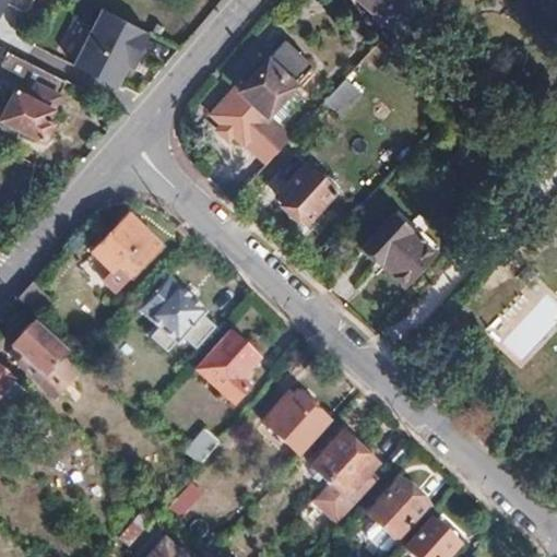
[(0,0),(0,21),(3,23),(11,8),(31,18),(38,0),(0,0)]
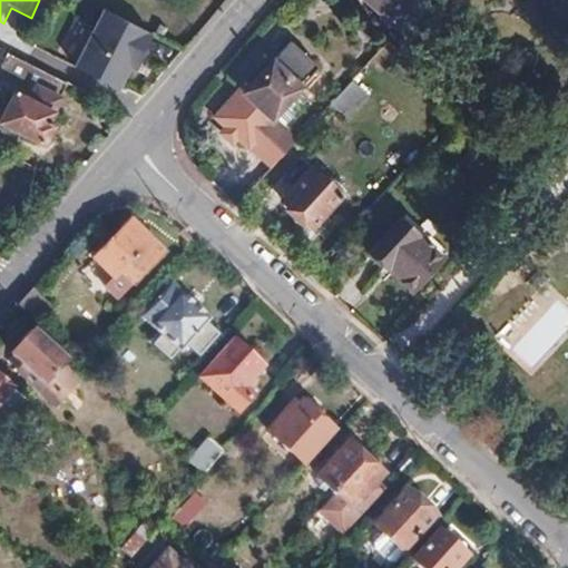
[(362,0),(398,31),(410,19),(413,22),(421,15),(417,10),(426,0),(362,0)]
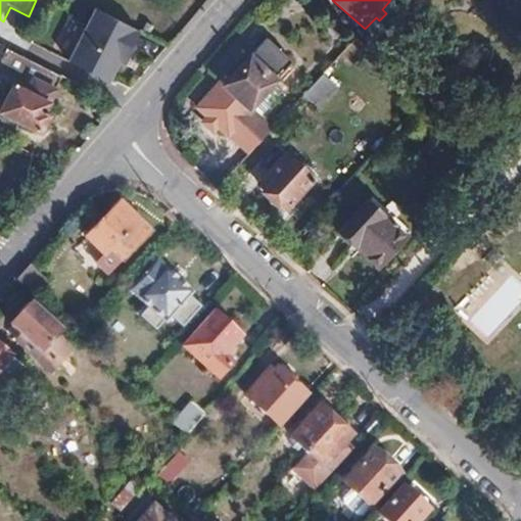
[(144,35),(99,12),(73,65),(112,85),(123,65),(129,67),(137,50),(136,49),(144,35)]
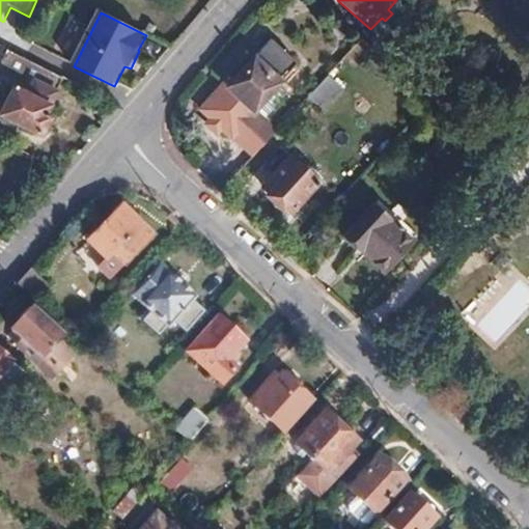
[(147,24),(144,31),(151,35),(155,27),(147,24)]
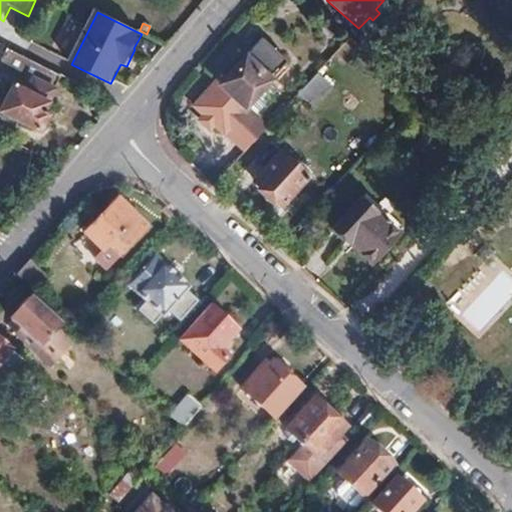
[(246,107),(286,62),(262,40),(222,85),(219,82),(196,108),(245,153),(268,126),(246,107)]
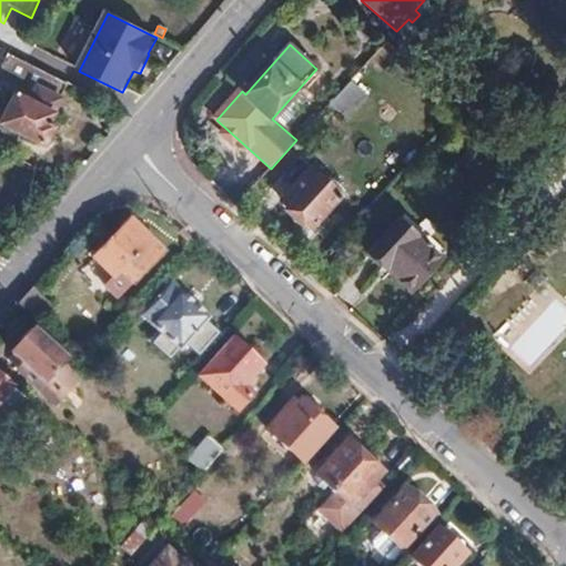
[(49,124),(70,83),(11,53),(0,72),(0,88),(16,97),(1,123),(44,145),(47,142),(51,144),(57,134),(52,132),(54,128),(49,124)]
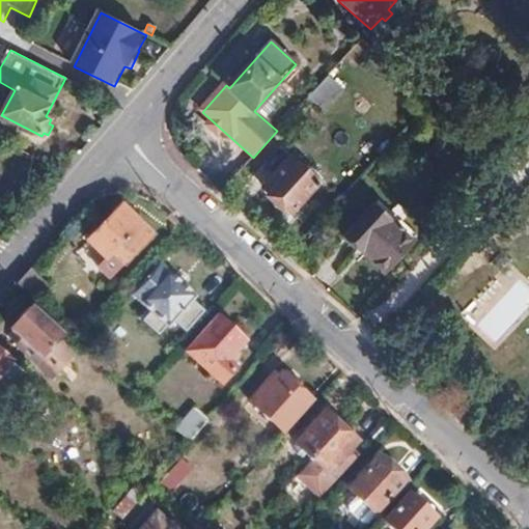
[(341,89),(328,76),(305,101),(319,114),(341,89)]
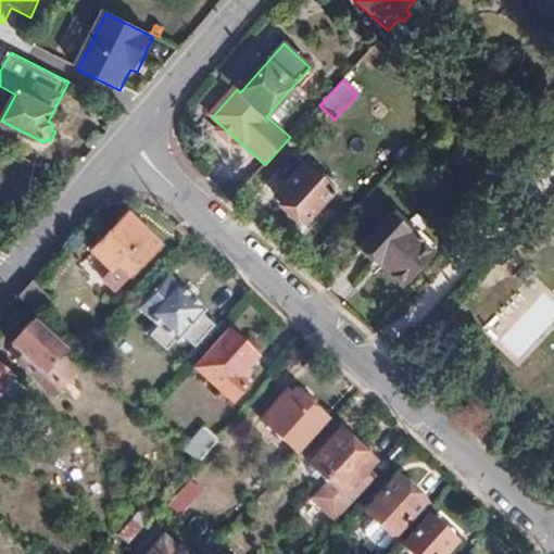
[(305,225),(332,194),(304,167),(276,198),(305,225)]
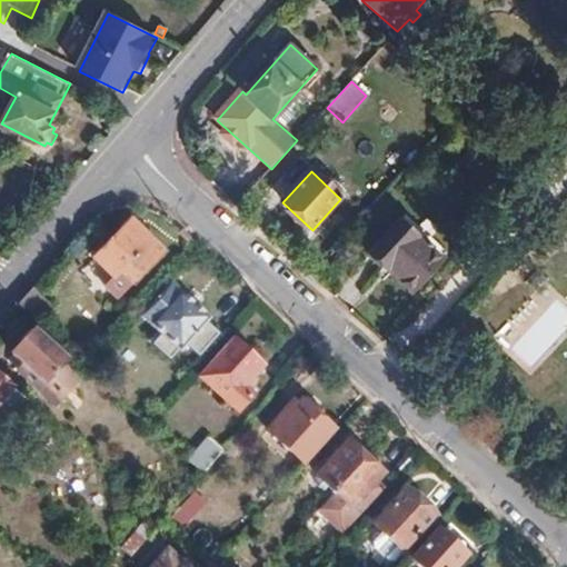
[(447,251),(406,215),(399,221),(441,258),(447,251)]
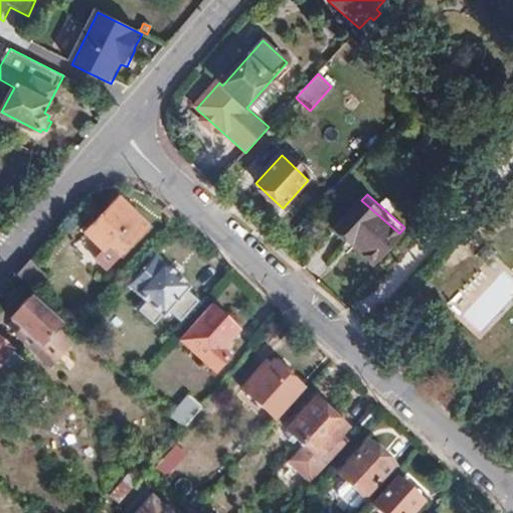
[(399,233),(361,200),(333,230),(335,232),(332,236),(347,249),(350,245),(372,265),(399,233)]
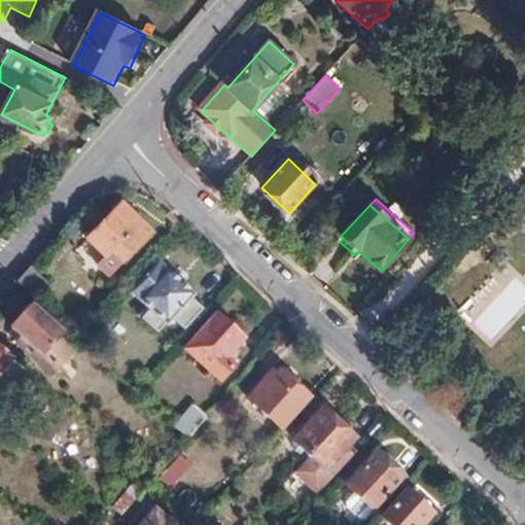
[(149,235),(120,208),(89,241),(105,256),(99,264),(112,276),(149,235)]
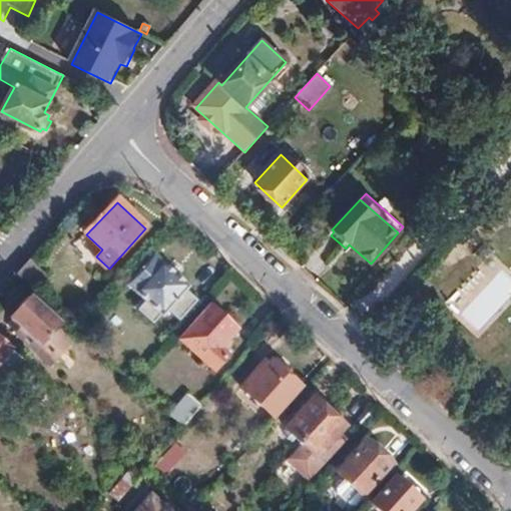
[(190,287),(155,257),(130,286),(147,301),(139,311),(154,324),(162,314),(165,317),(170,311),(181,320),(198,300),(187,291),(190,287)]
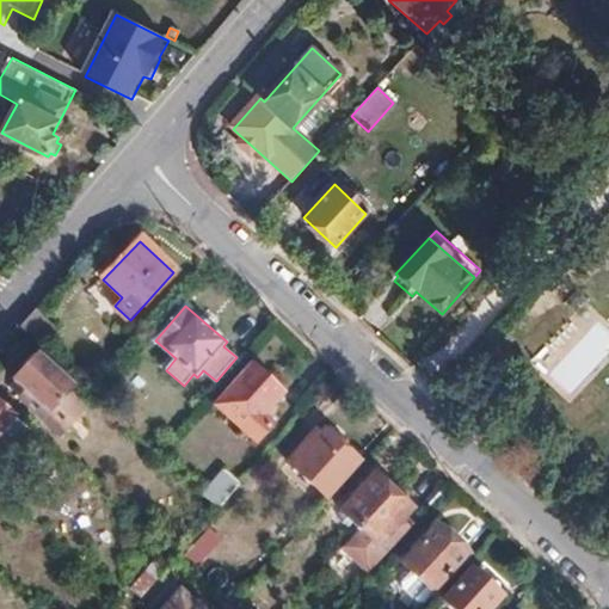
[(59,334),(35,314),(28,321),(22,328),(44,351),(59,334)]
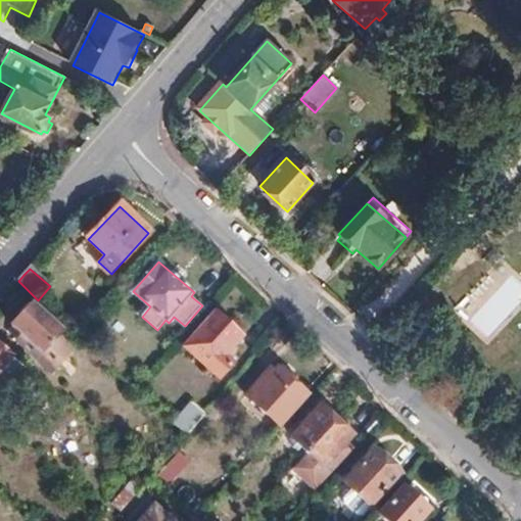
[(62,333),(33,308),(14,329),(30,342),(24,348),(53,374),(74,351),(58,337),(62,333)]
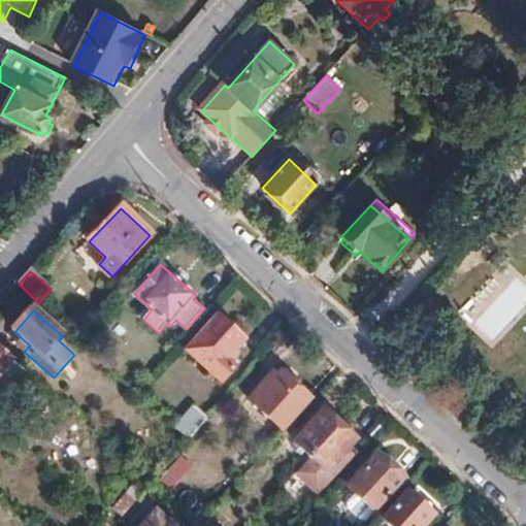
[(243,339),(219,317),(189,349),(223,380),(235,367),(227,359),(243,339)]
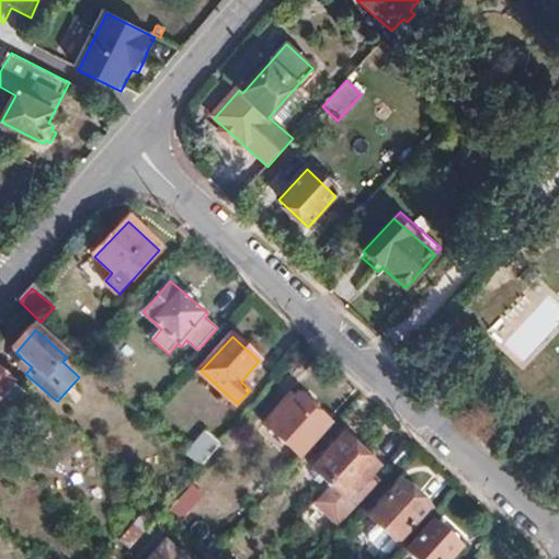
[(0,440),(10,448),(27,428),(16,419),(31,401),(0,375),(0,440)]
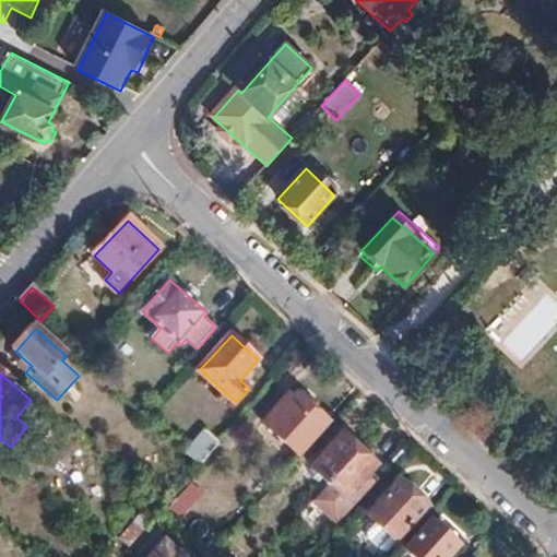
[(299,454),(328,424),(297,395),(286,407),(282,404),(264,423),(299,454)]
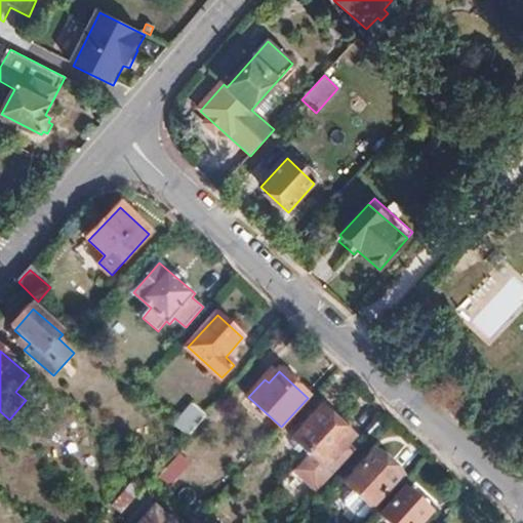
[(189,436),(206,414),(193,404),(174,426),(187,437),(189,436)]
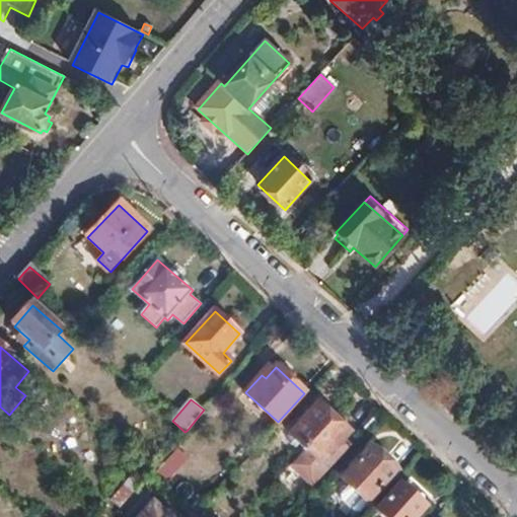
[(310,443),(333,418),(317,404),(290,435),(305,448),(310,443)]
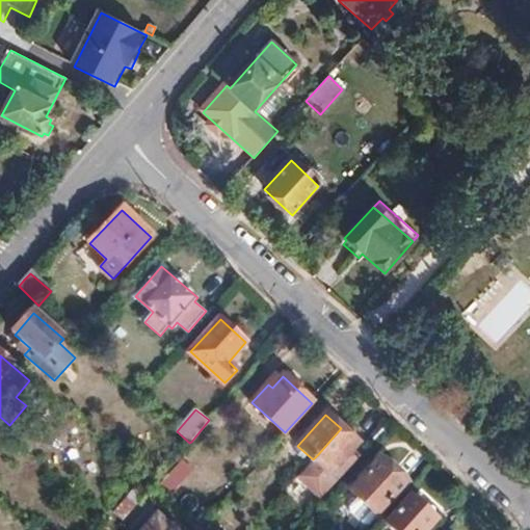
[(344,457),(358,443),(341,428),(318,454),(313,459),(297,477),(319,496),(349,462),(344,457)]
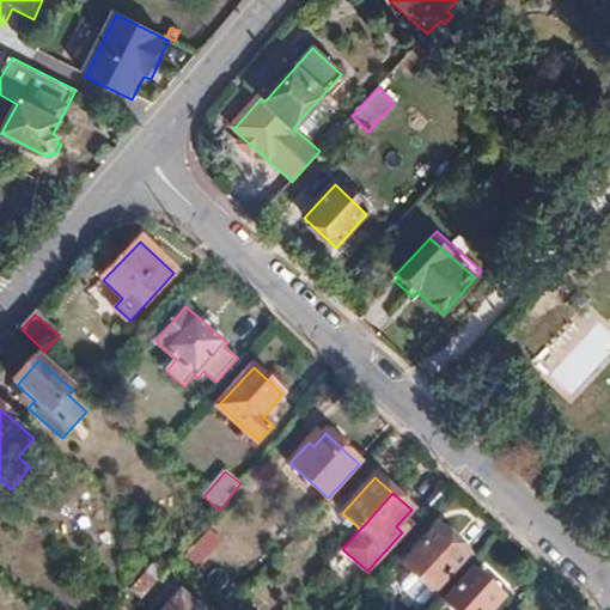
[(468,555),(435,525),(401,563),(433,593),(468,555)]
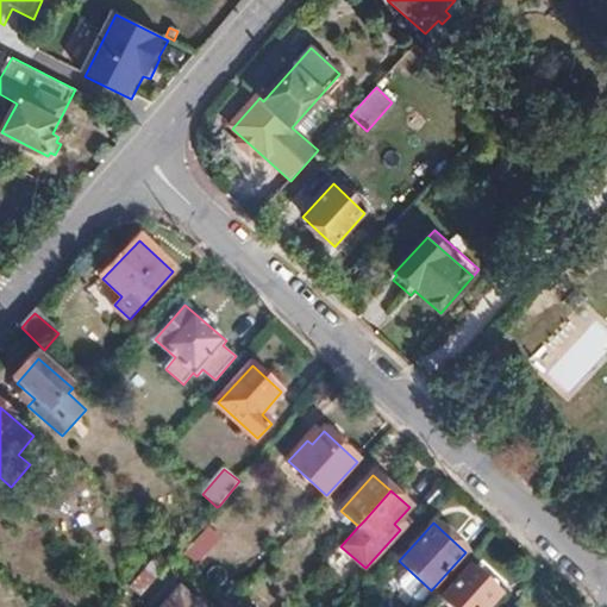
[(224,595),(233,580),(213,565),(202,582),(224,595)]
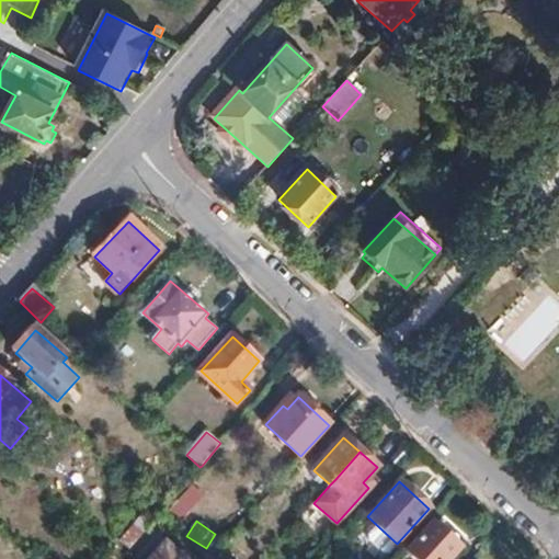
[(447,558),(461,545),(435,521),(406,554),(411,558),(447,558)]
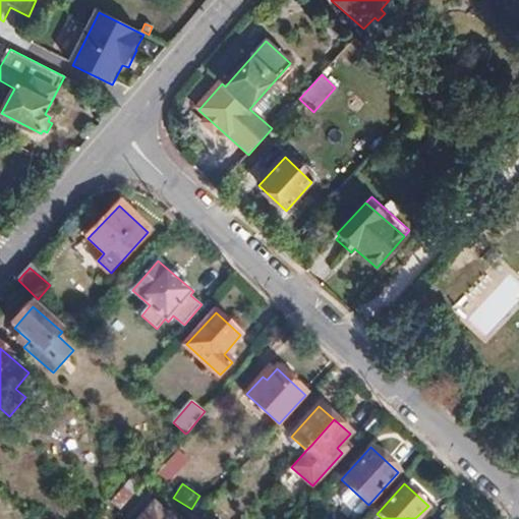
[(175,518),(164,508),(155,509),(150,509),(140,518),(175,518)]
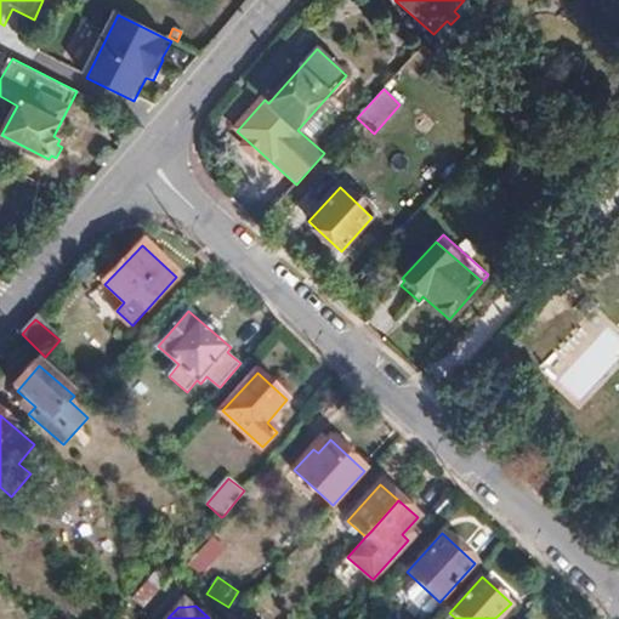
[(259,618),(246,607),(234,618),(259,618)]
